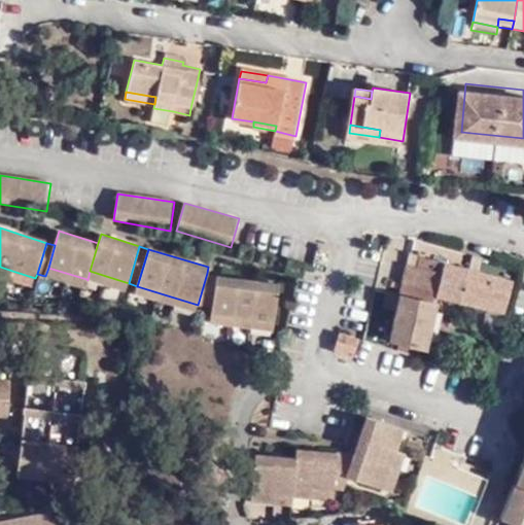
[(392,337),(427,346),(441,293),(503,310),(512,278),(420,255),(417,267),(410,266),(403,292),(388,289),(385,305),(398,309),(392,337)]
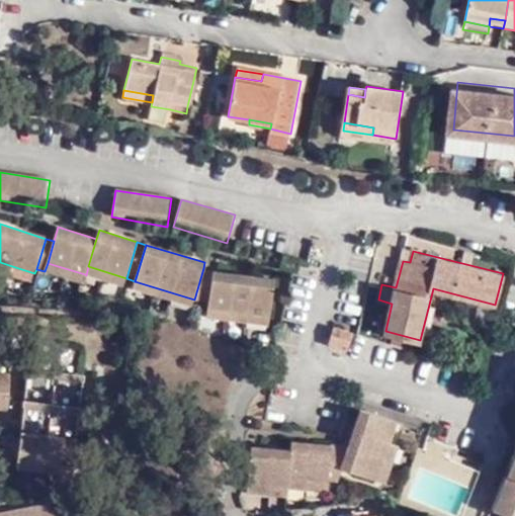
[(0,272),(9,276),(12,266),(0,262),(0,272)]
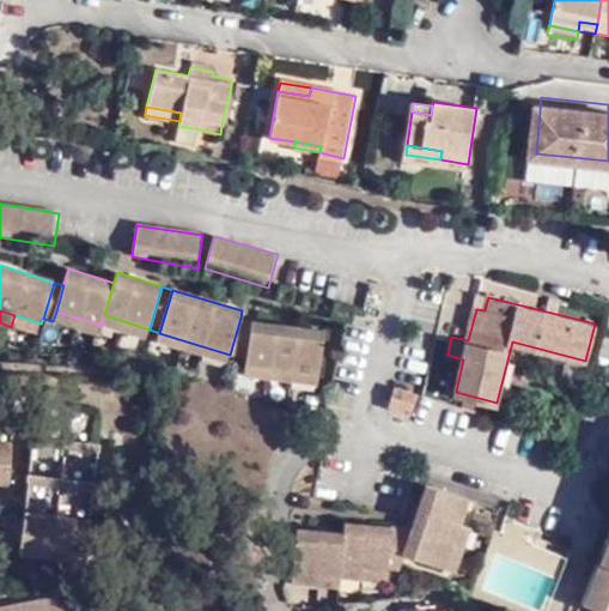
[(98,337),(102,326),(101,325),(56,312),(53,321),(98,337)]
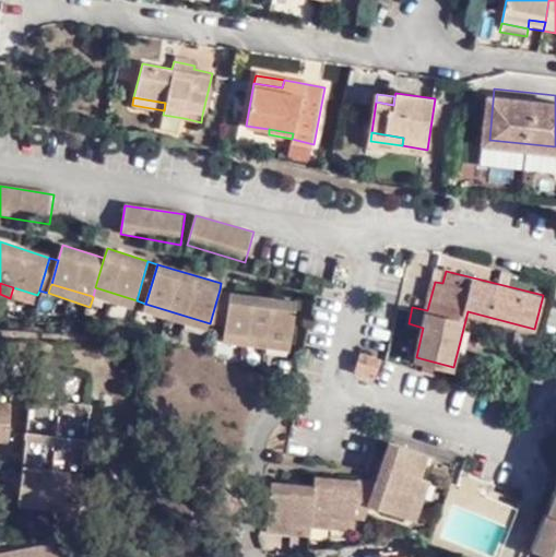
[(133,309),(137,300),(95,287),(93,297),(133,309)]
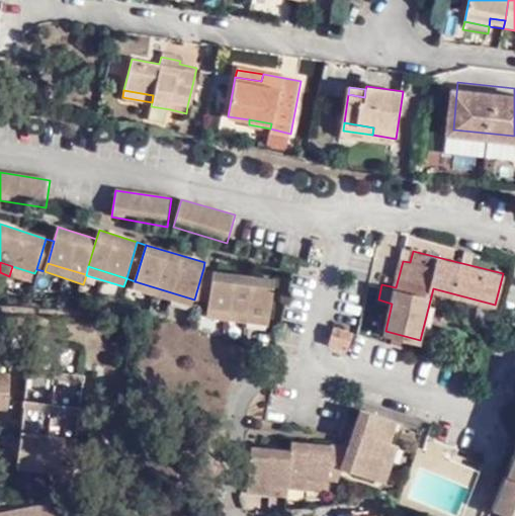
[(212,272),(203,268),(194,299),(208,304),(212,272)]
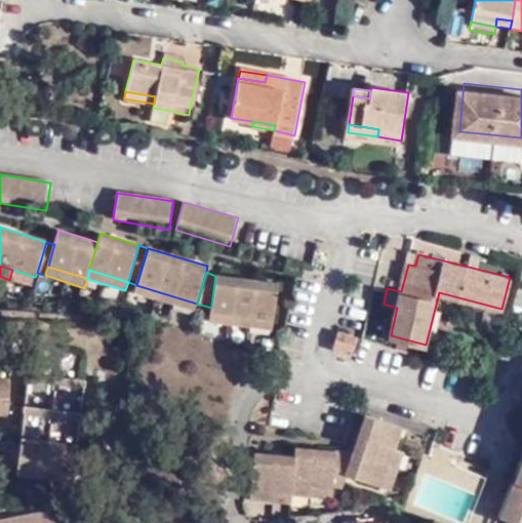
[(277,283),(215,276),(211,308),(211,313),(272,321),(277,283)]
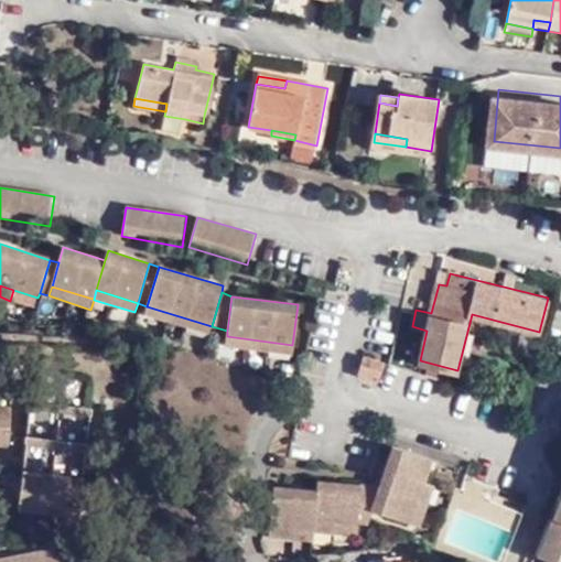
[(208,335),(212,326),(147,306),(144,314),(208,335)]
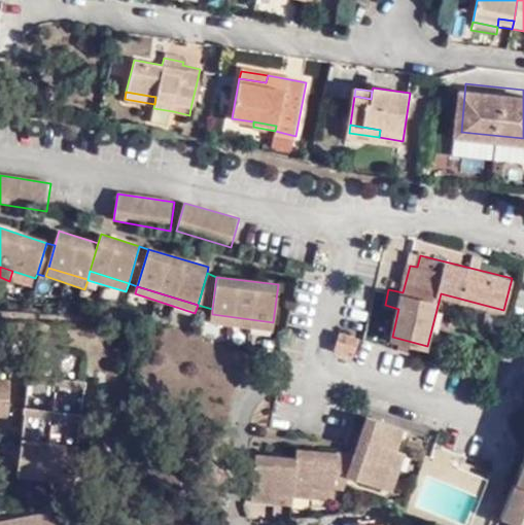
[(272,331),(273,322),(212,314),(211,323),(272,331)]
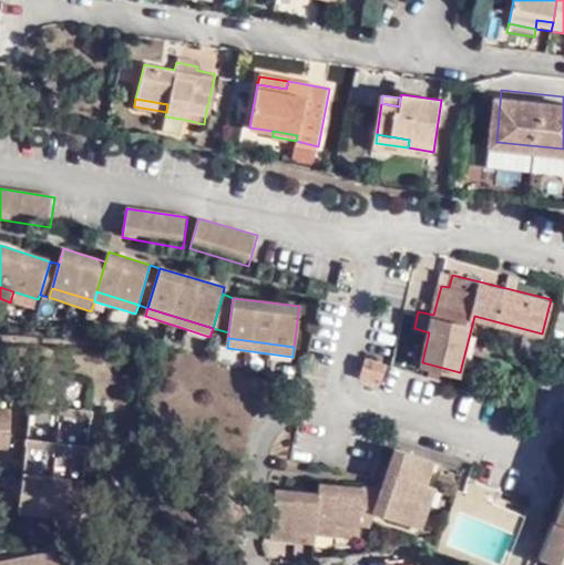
[(367,356),(361,375),(380,381),(387,362),(367,356)]
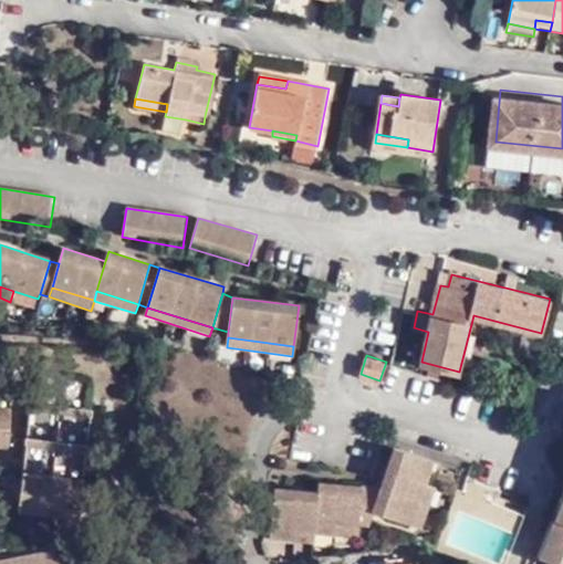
[(14,374),(0,372),(0,442),(9,444),(14,374)]
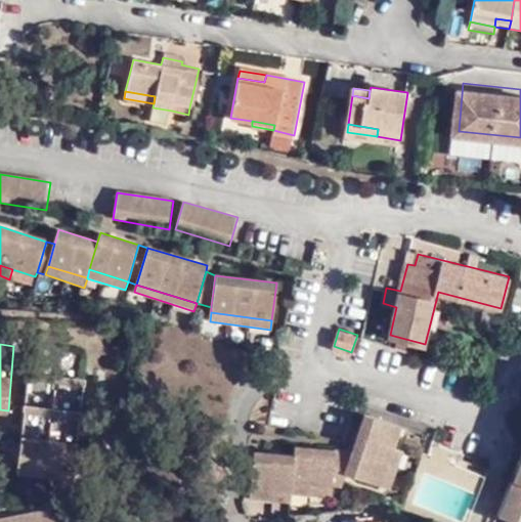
[(85,380),(32,372),(15,470),(69,478),(85,380)]
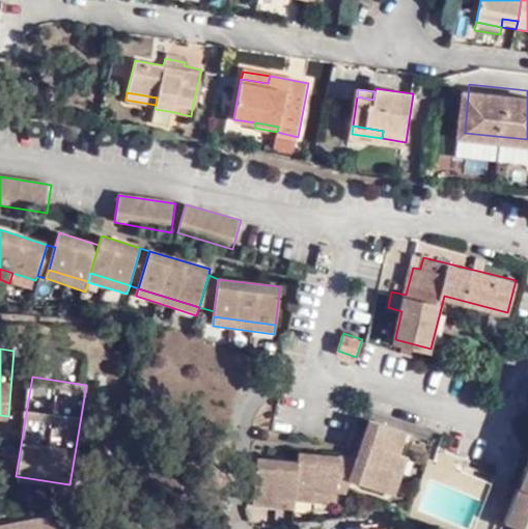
[(354,454),(345,479),(383,492),(397,451),(405,432),(367,419),(354,454)]
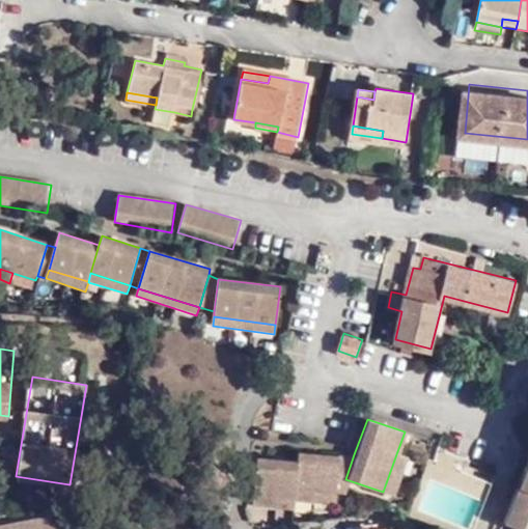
[(332,491),(337,452),(298,448),(296,458),(256,453),(250,492),(292,497),(293,488),(331,492),(332,491)]
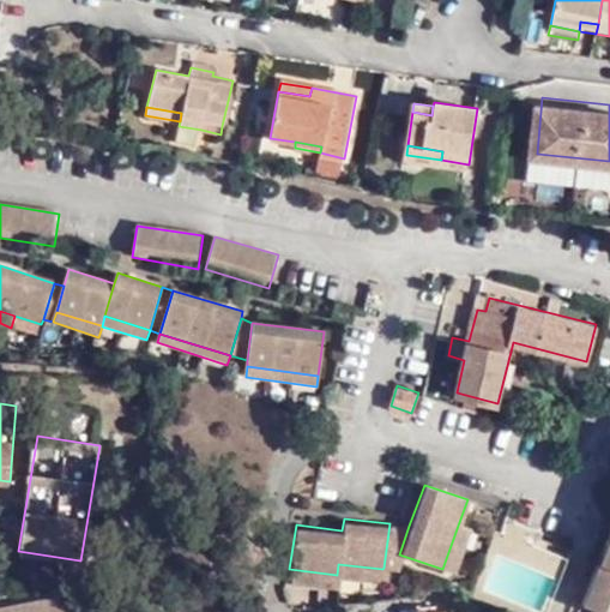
[(469,526),(459,522),(442,569),(452,573),(469,526)]
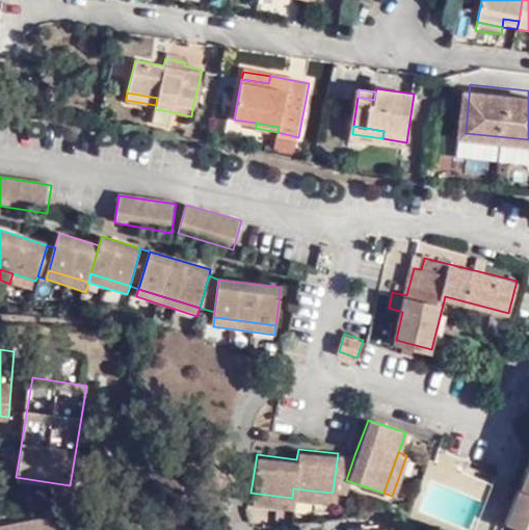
[(354,455),(338,453),(333,492),(342,493),(346,480),(354,455)]
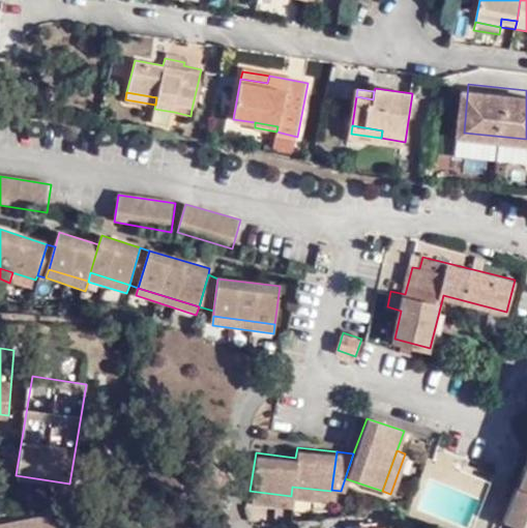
[(467,527),(472,527),(497,472),(449,451),(423,508),(467,527)]
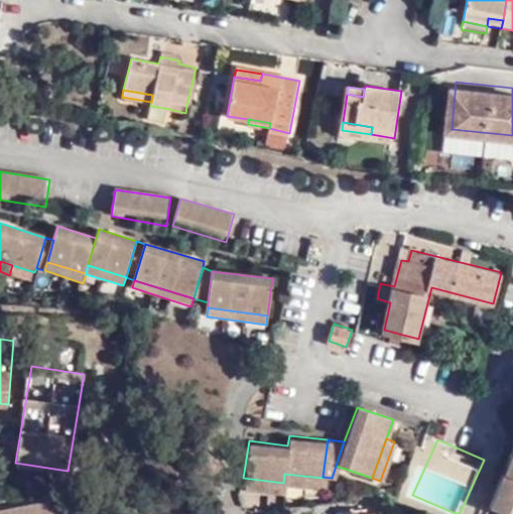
[(512,439),(493,488),(500,491),(512,458),(512,439)]
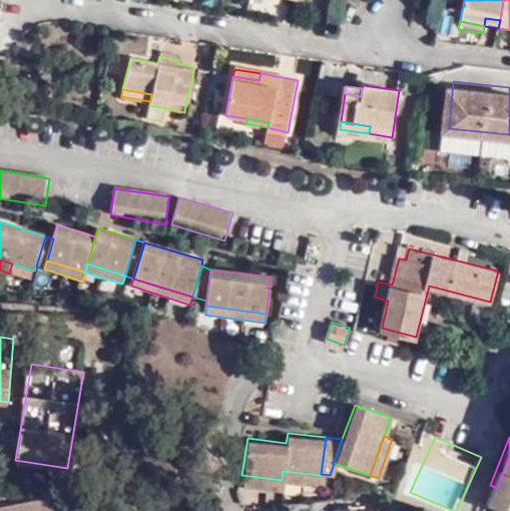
[(509,455),(497,488),(490,485),(484,502),(498,509),(497,510),(509,510),(509,455)]
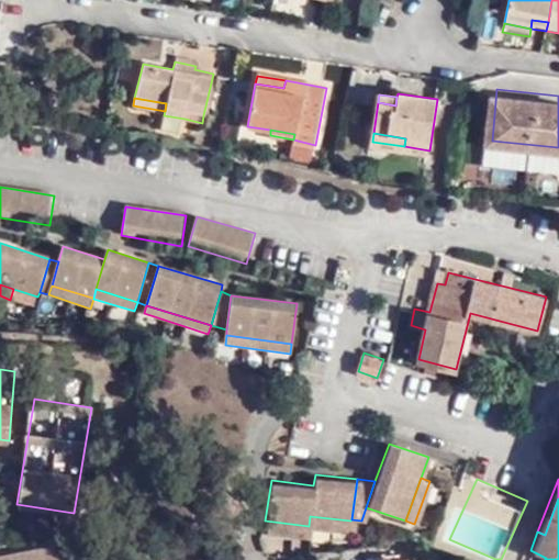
[(349,532),(350,521),(310,516),(309,526),(349,532)]
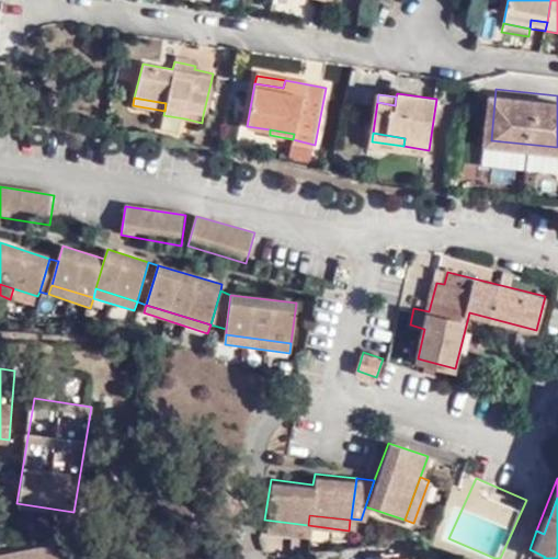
[(306,535),(308,525),(264,520),(263,529),(306,535)]
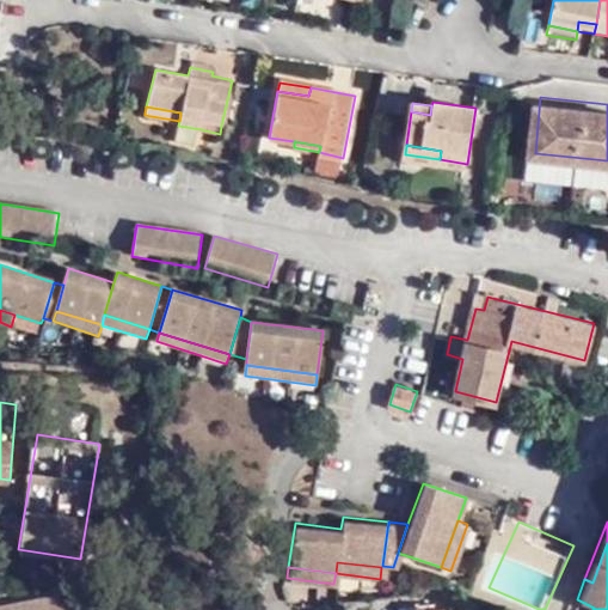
[(0,609),(85,609),(81,589),(0,603),(0,609)]
